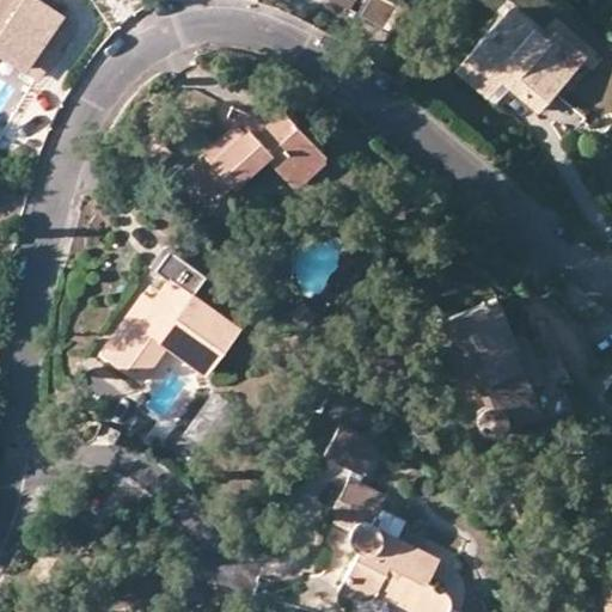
[(77,24),(42,0),(0,0),(0,55),(36,80),(77,24)]
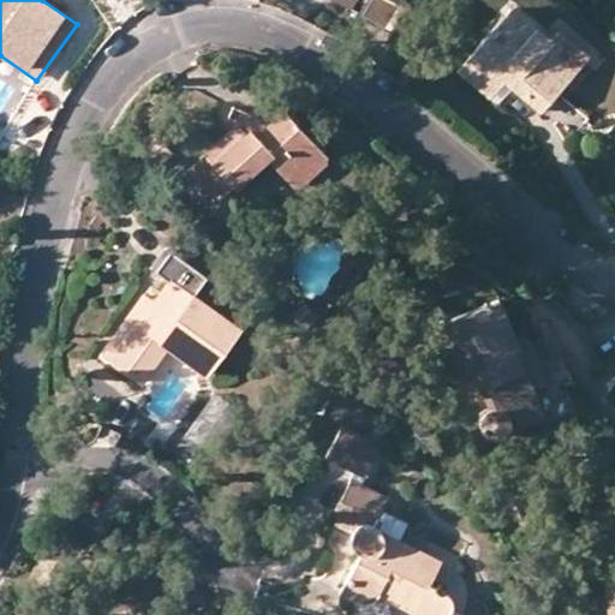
[(345,12),(322,0),(285,0),(336,28),(345,12)]
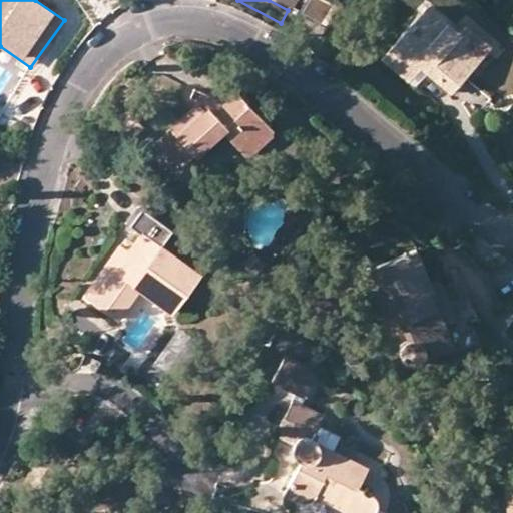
[(485,56),(429,8),(384,62),(410,85),(423,72),(452,95),(485,56)]
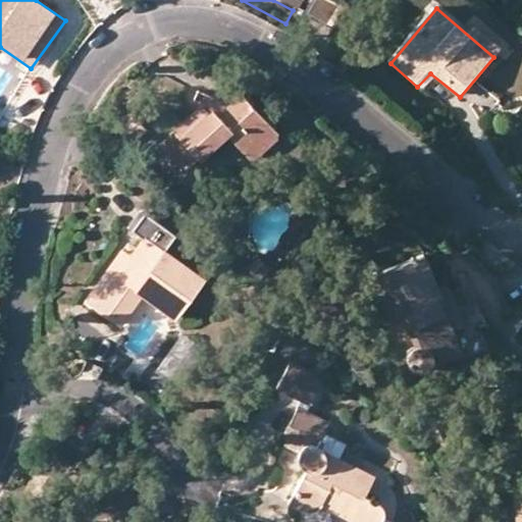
[(205,107),(212,114),(237,91),(229,84),(205,107)]
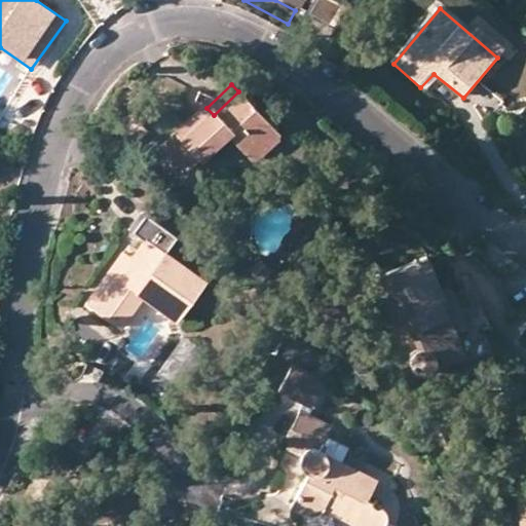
[(283,135),(238,91),(214,115),(207,108),(168,146),(195,173),(230,137),(256,162),(262,162),(283,141),(283,135)]
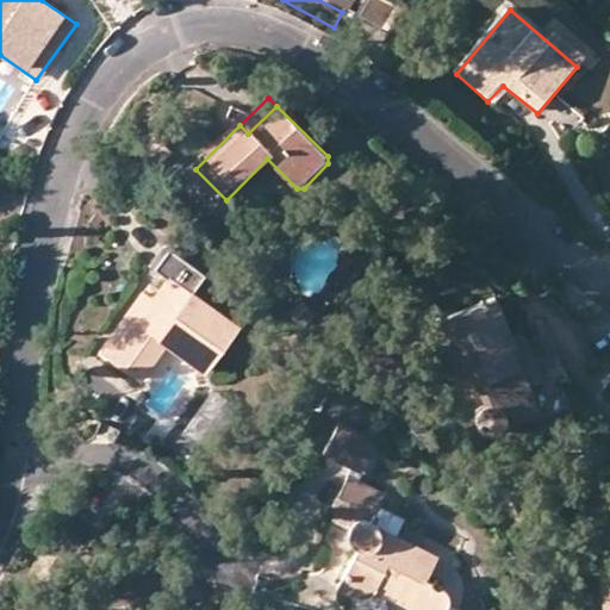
[(134,178),(116,181),(120,199),(137,194),(134,178)]
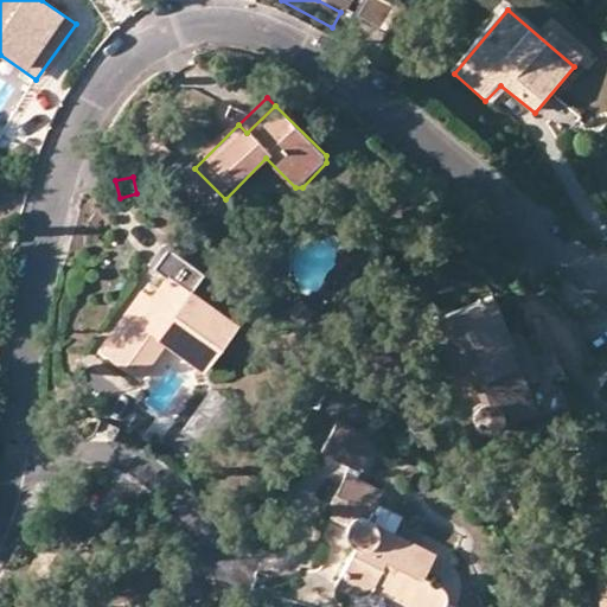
[(144,291),(100,351),(140,381),(166,344),(205,372),(237,326),(193,293),(205,275),(171,250),(155,272),(164,279),(152,296),(144,291)]
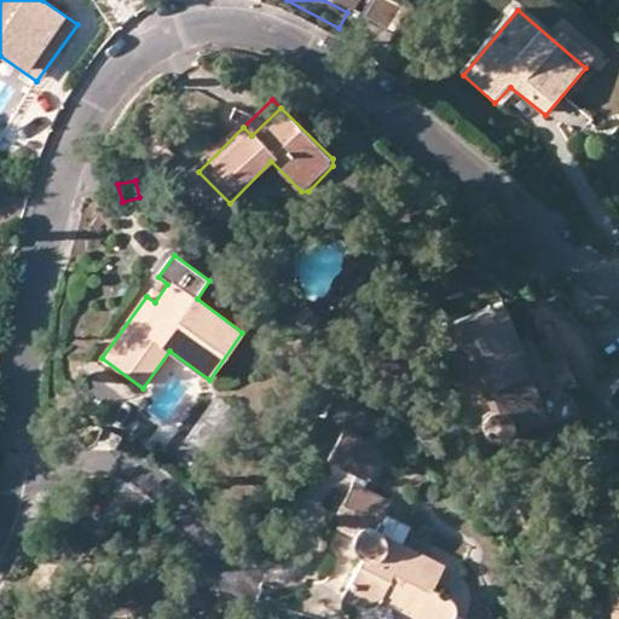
[(435,333),(446,360),(467,352),(479,383),(491,410),(487,412),(486,414),(484,416),(484,418),(482,421),(481,423),(481,424),(481,427),(481,429),(482,433),(485,435),(487,438),(490,440),(493,441),(497,443),(501,441),(505,441),(509,438),(512,435),(514,433),(514,431),(515,427),(516,424),(515,421),(518,421),(522,431),(577,406),(568,387),(603,372),(588,329),(557,301),(512,319),(505,304),(435,333)]
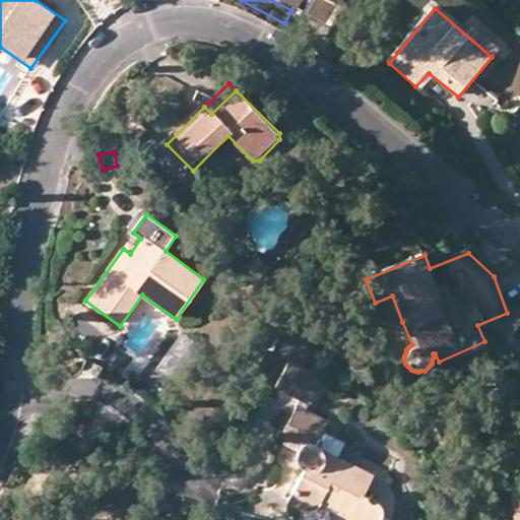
[(386,328),(402,322),(392,296),(375,303),(386,328)]
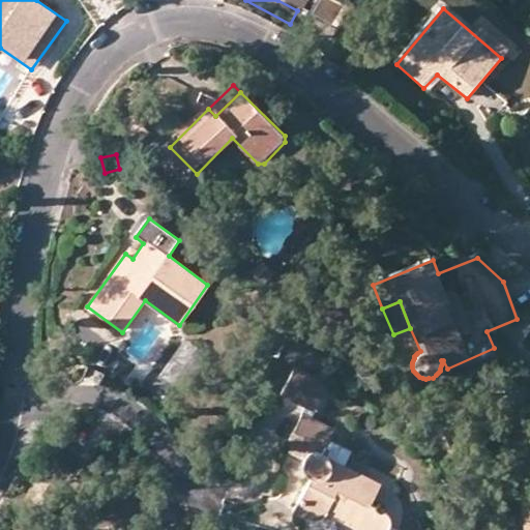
[(324,383),(294,370),(283,393),(307,405),(317,409),(327,388),(324,383)]
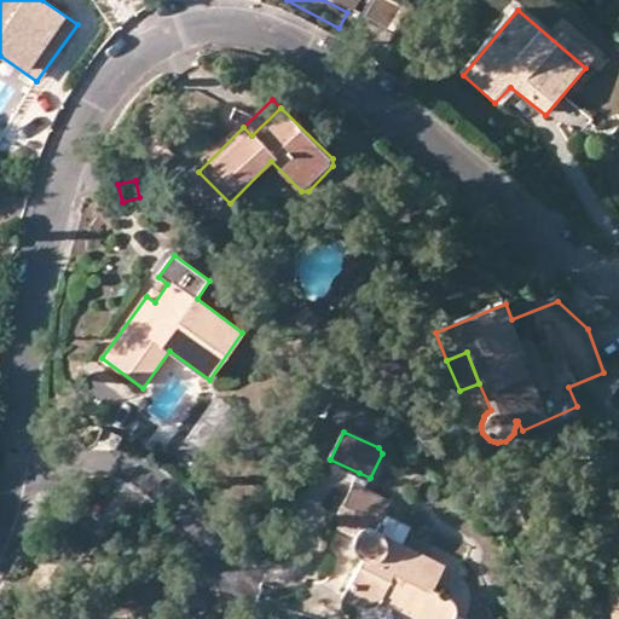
[(359,473),(356,482),(366,487),(370,478),(359,473)]
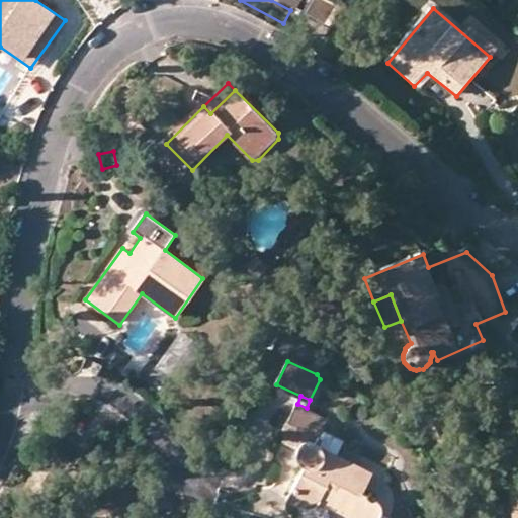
[(307,408),(297,404),(280,438),(295,445),(294,448),(294,451),(293,453),(294,457),(295,460),(297,462),(299,464),(304,467),(287,500),(292,504),(295,504),(299,505),(305,506),(310,506),(314,505),(318,505),(321,502),(351,517),(377,517),(378,516),(379,512),(380,509),(380,506),(379,505),(378,501),(377,500),(373,497),(363,492),(372,470),(317,444),(328,418),(307,408)]
